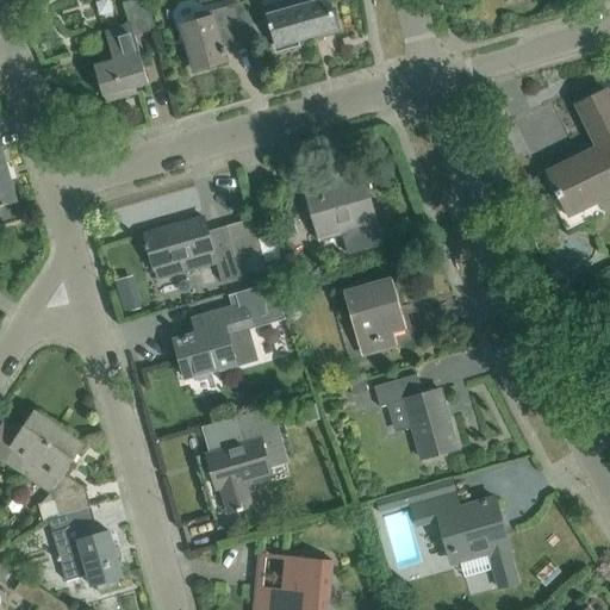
[(148,83),(149,83),(135,35),(154,30),(144,0),(134,0),(125,2),(131,23),(105,30),(113,60),(95,64),(95,63),(94,63),(104,95),(105,95),(105,94),(148,82),(148,83)]
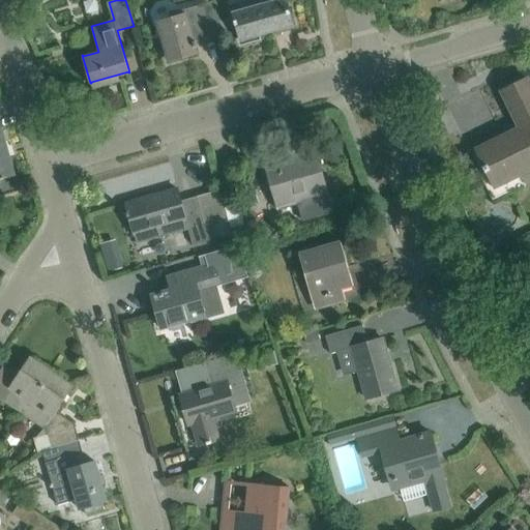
[(286,0),(247,0),(242,9),(233,12),(234,16),(218,20),(222,33),(238,28),(241,39),(242,43),(260,38),(259,34),(293,25),(286,0)]
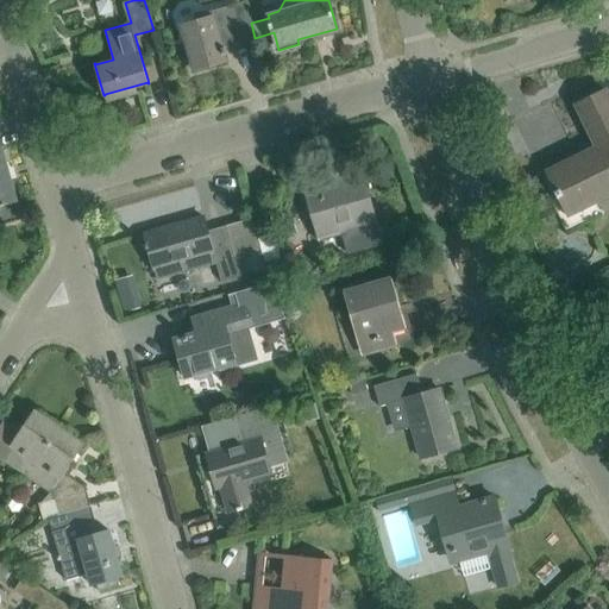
[(255,38),(251,23),(245,2),(196,16),(198,22),(182,25),(194,69),(213,64),(213,63),(226,60),(225,52),(226,52),(225,46),(223,46),(221,41),(252,32),(253,38),(255,38)]
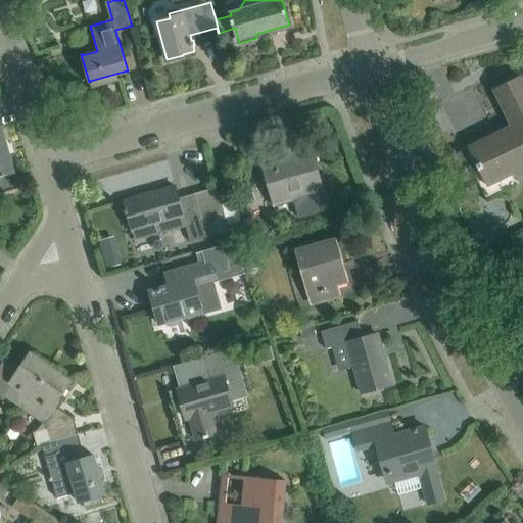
[(517,124),(470,147),(472,150),(474,149),(480,162),(476,163),(478,168),(473,171),(486,196),(516,182),(512,173),(522,165),(522,83),(520,78),(494,90),(495,91),(498,89),(517,124)]
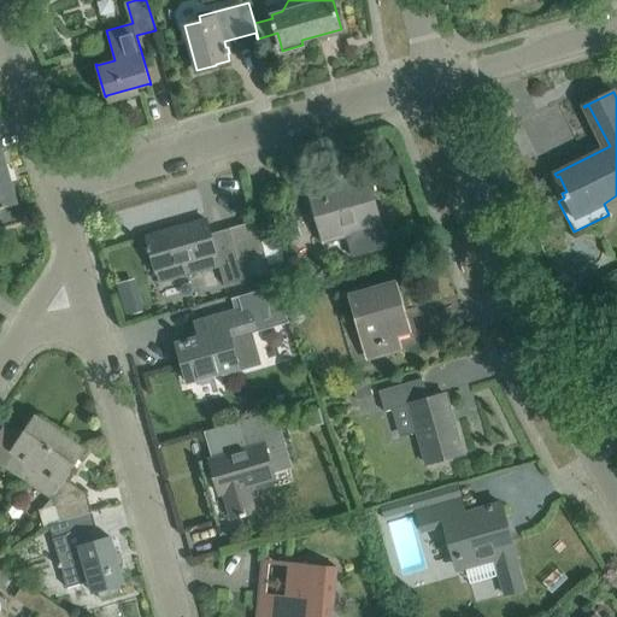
[(0,206),(1,210),(5,207),(5,206),(16,203),(0,147),(0,206)]
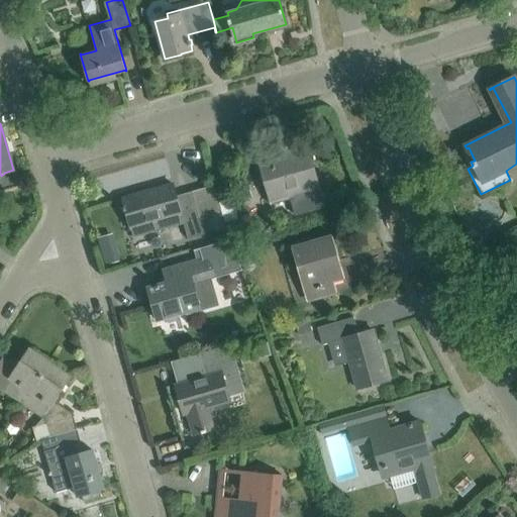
[(259,160),(272,205),(290,200),(294,214),(324,206),(307,145),(259,160)]
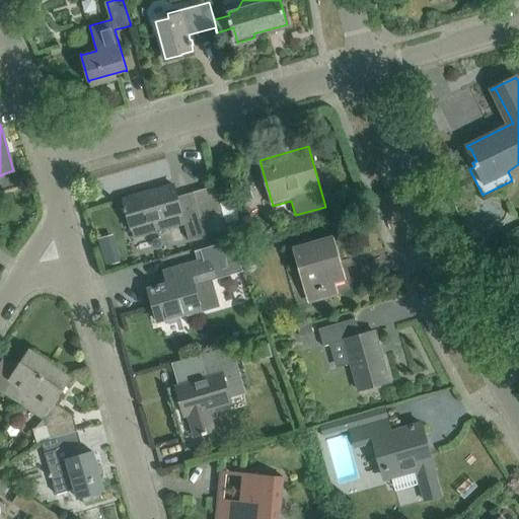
[(218,197),(230,194),(234,193),(227,169),(212,173),(218,197)]
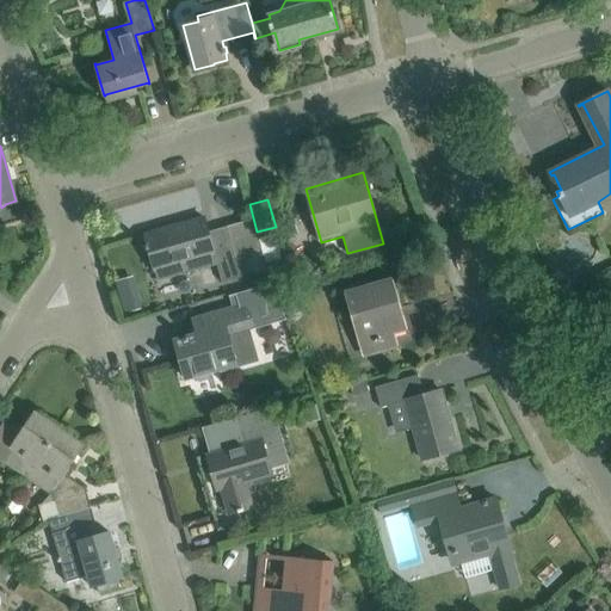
[(232,241),(241,238),(238,223),(209,230),(204,217),(144,234),(147,244),(144,244),(147,250),(149,248),(158,279),(217,263),(222,282),(241,276),(232,241)]
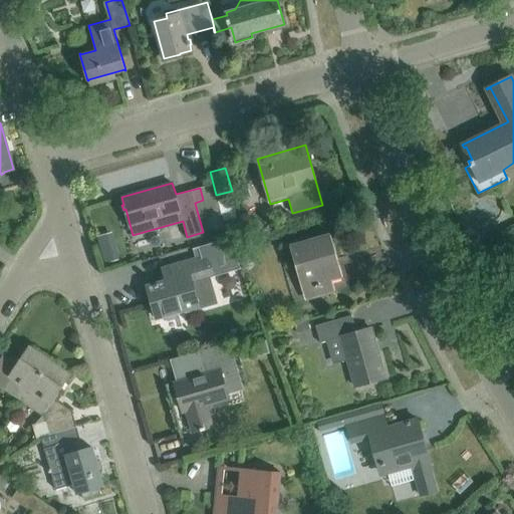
[(339,264),(330,234),(290,245),(305,299),(349,287),(342,263),(339,264)]
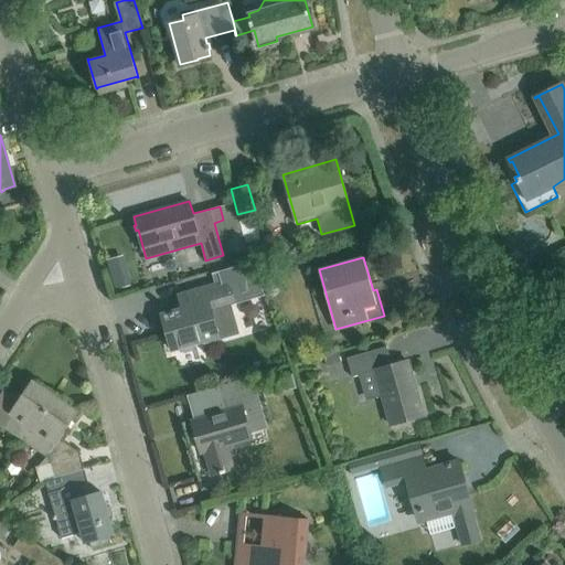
[(127,273),(110,277),(114,289),(130,285),(127,273)]
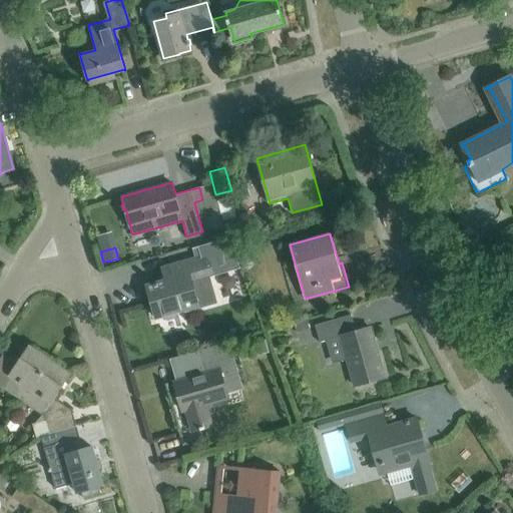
[(172,279),(147,286),(156,317),(175,312),(198,305),(215,301),(208,273),(212,272),(207,253),(187,260),(168,266),(172,279)]
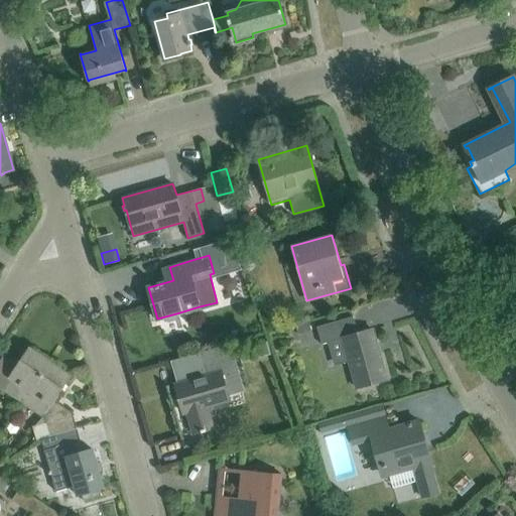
[(353,315),(334,321),(315,327),(321,344),(330,342),(336,365),(350,361),(358,387),(387,379),(372,329),(358,333),(353,315)]
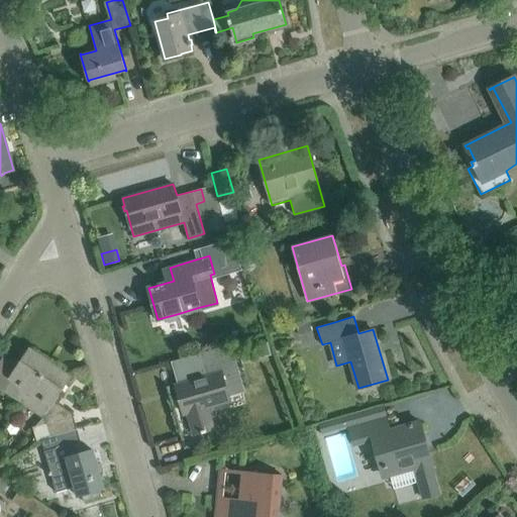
[(296,326),(299,335),(312,331),(309,322),(296,326)]
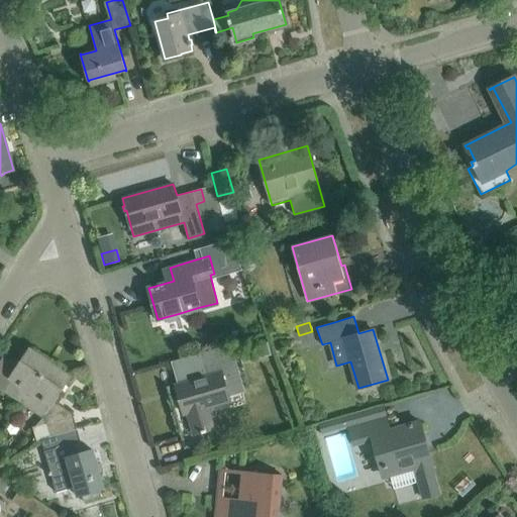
[(198,353),(173,360),(180,384),(176,385),(184,414),(188,413),(194,434),(202,432),(202,433),(206,432),(206,431),(213,429),(207,407),(230,400),(229,396),(244,392),(237,368),(230,344),(218,347),(198,353)]
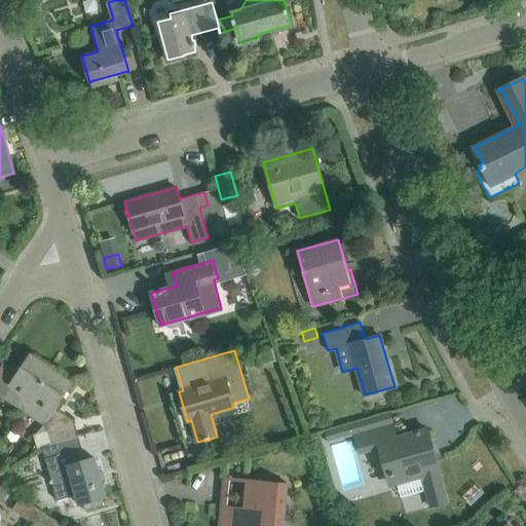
[(0,393),(24,410),(49,371),(30,358),(31,354),(30,353),(17,372),(3,363),(0,368),(0,393)]
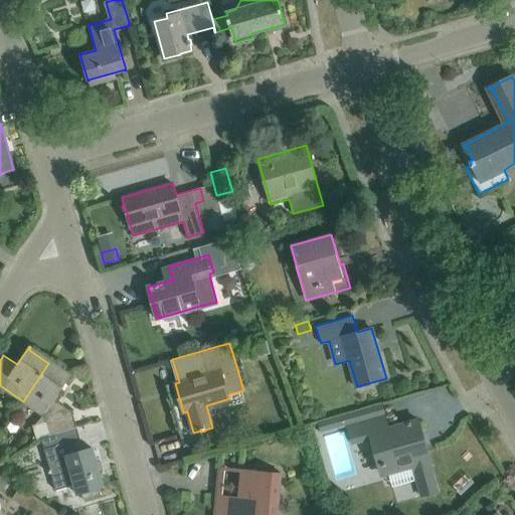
[(67,376),(48,363),(23,401),(44,414),(49,434),(41,437),(44,450),(75,441),(80,440),(72,411),(54,399),(71,374),(69,373),(67,376)]
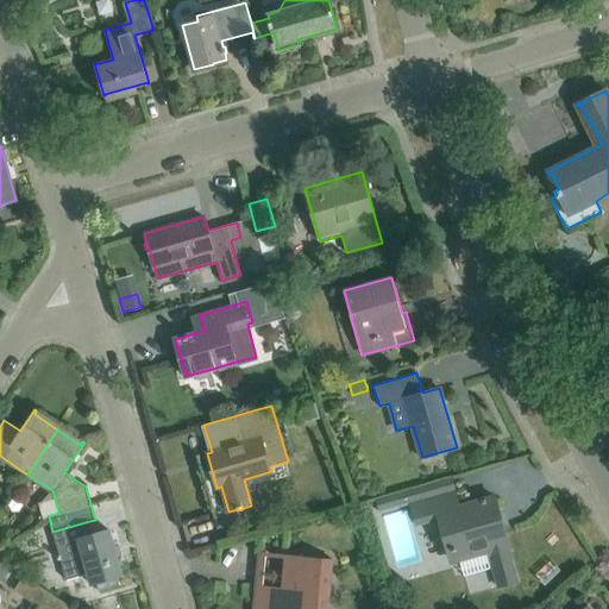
[(459,506),(454,491),(451,478),(376,500),(378,512),(410,503),(416,525),(438,519),(447,551),(457,552),(458,559),(488,551),(497,586),(518,581),(494,496),(459,506)]
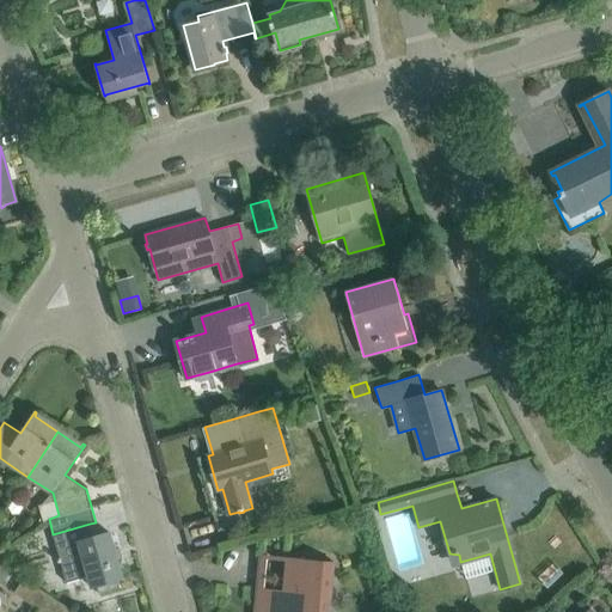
[(93,537),(90,524),(53,534),(62,567),(67,582),(89,576),(92,587),(123,579),(110,532),(93,537)]
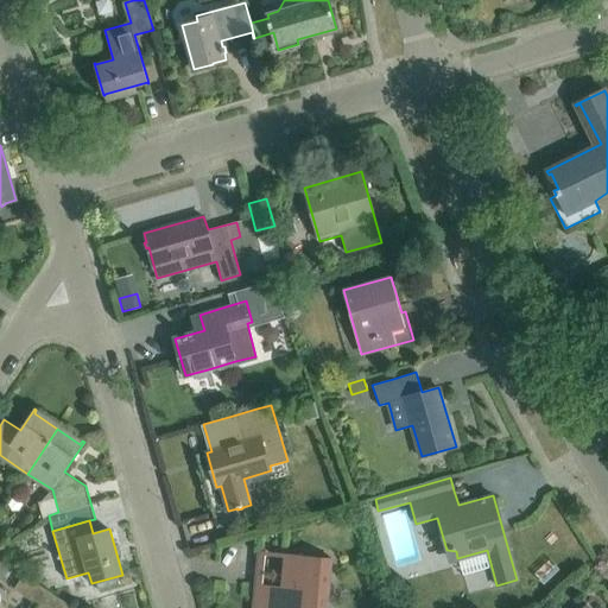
[(327,607),(333,559),(317,557),(293,555),(293,557),(285,556),(282,587),(257,584),(253,607),(327,607)]
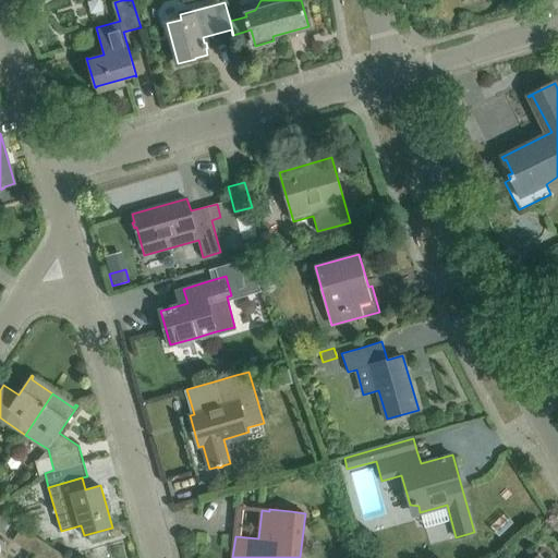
[(0,512),(0,530),(4,533),(12,521),(0,512)]
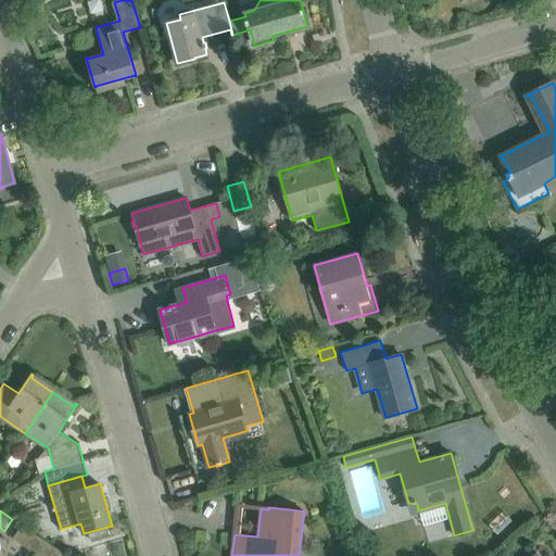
[(503,512),(489,525),(498,534),(513,520),(503,512)]
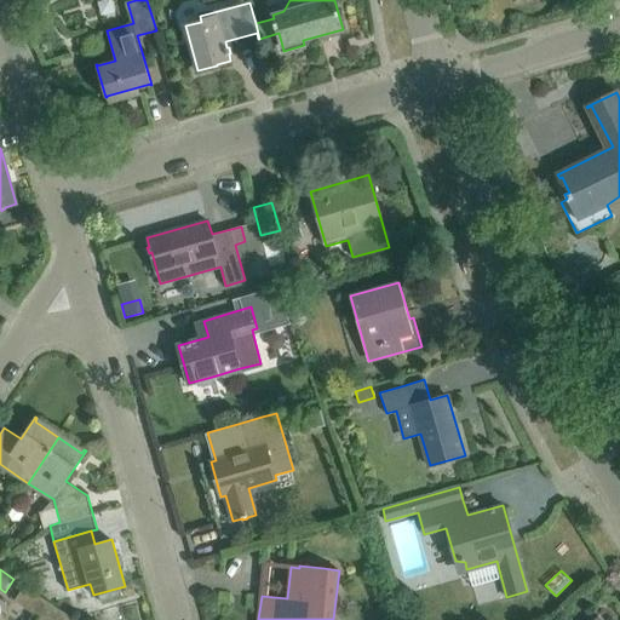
[(24,586),(16,600),(41,616),(50,603),(24,586)]
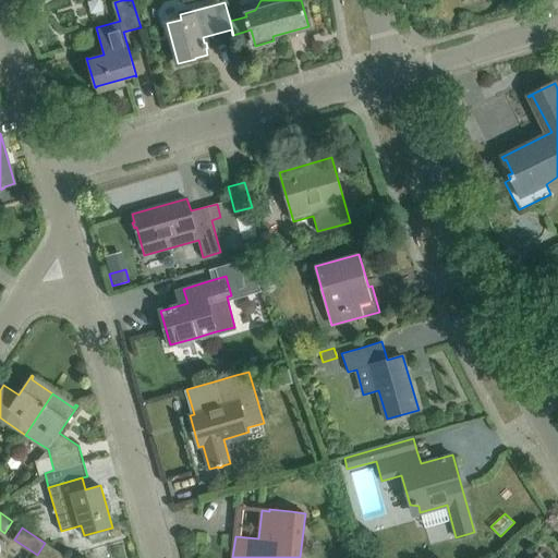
[(68,557),(45,543),(37,555),(41,557),(68,557)]
